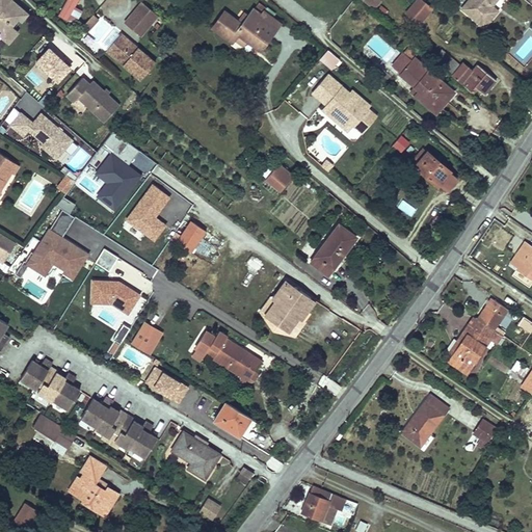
[(0,0),(0,27),(2,30),(0,32),(0,34),(1,36),(8,43),(18,31),(11,26),(18,19),(20,22),(27,14),(10,0),(0,0)]
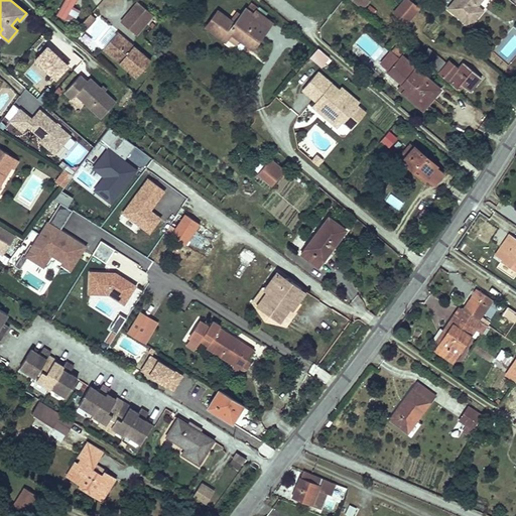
[(72,24),(80,10),(72,6),(75,0),(62,0),(55,15),(72,24)]
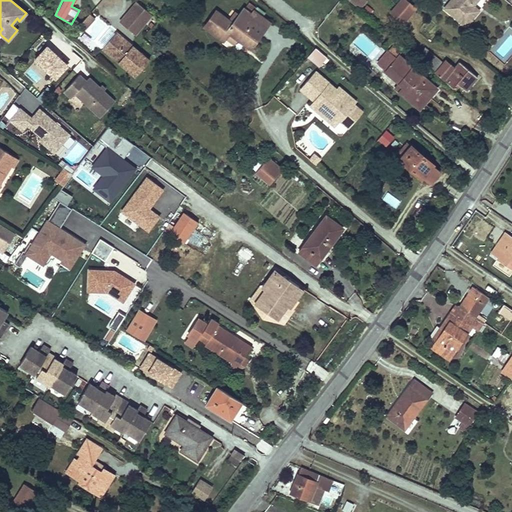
[(139,0),(134,0),(118,18),(137,34),(155,14),(139,0)]
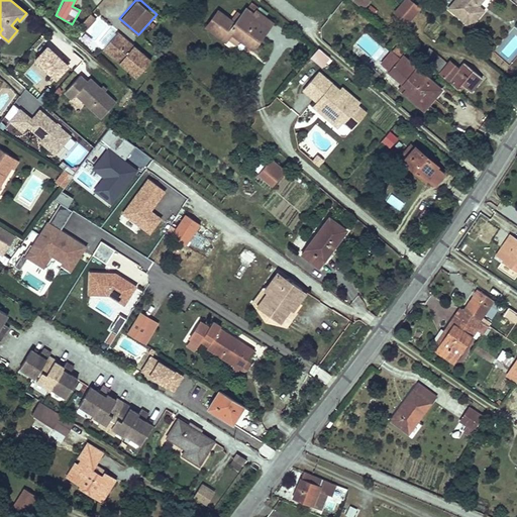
[(420,7),(411,0),(405,0),(395,13),(407,22),(420,7)]
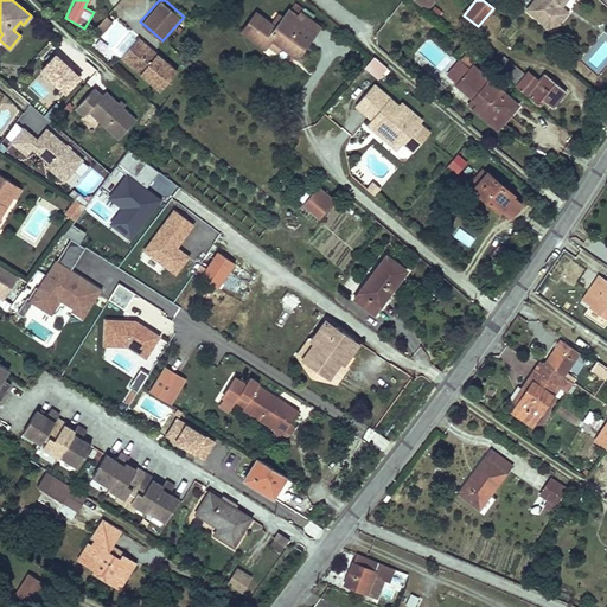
[(558,20),(567,10),(562,6),(561,7),(558,6),(558,2),(560,0),(562,2),(563,0),(531,0),(525,7),(544,24),(551,14),(558,20)]
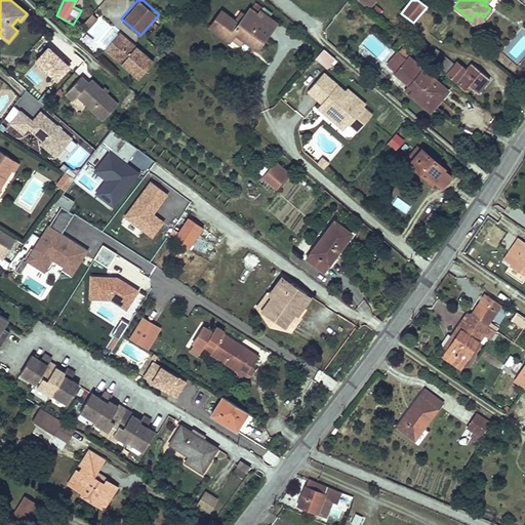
[(251,5),(249,9),(257,15),(255,18),(271,31),(276,24),(251,5)]
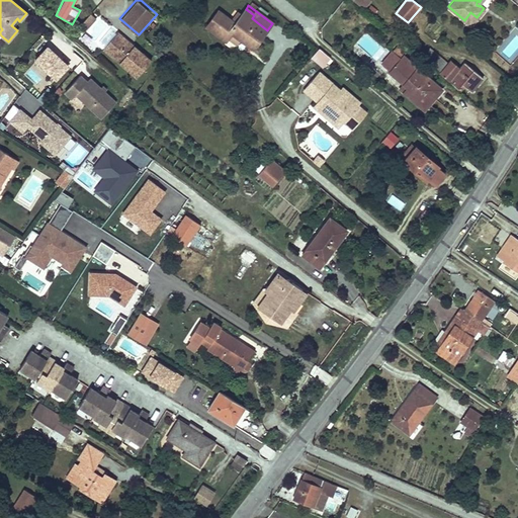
[(254,15),(246,9),(235,23),(218,11),(205,27),(225,41),(231,34),(253,50),(267,30),(252,18),(254,15)]
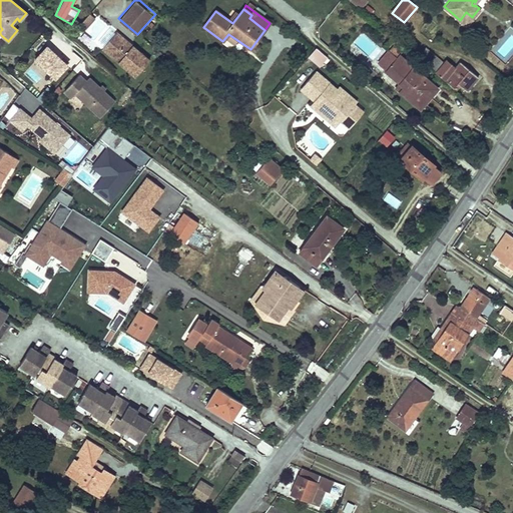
[(466,12),(460,20),(466,24),(472,17),(466,12)]
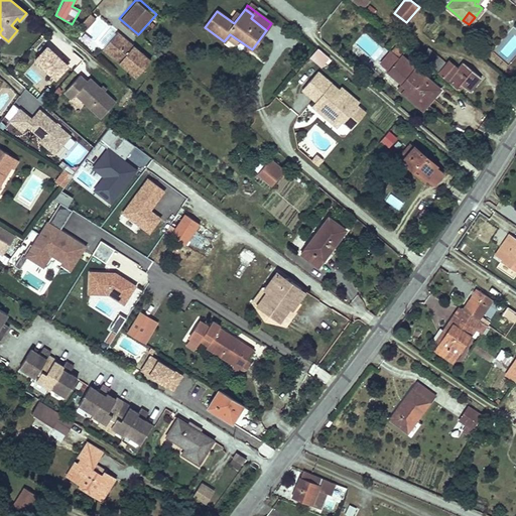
[(85,30),(95,19),(90,14),(80,25),(85,30)]
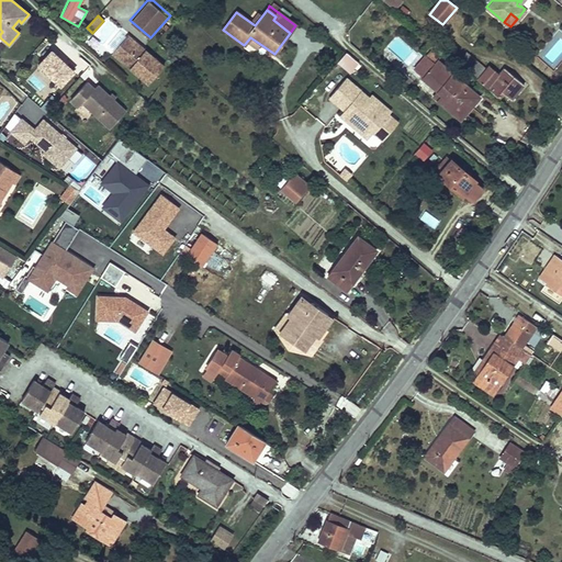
[(127,32),(111,52),(148,83),(166,64),(127,32)]
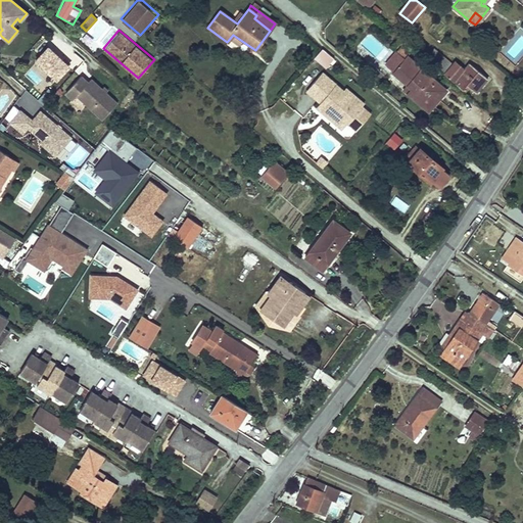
[(405,41),(395,51),(406,59),(408,57),(415,49),(405,41)]
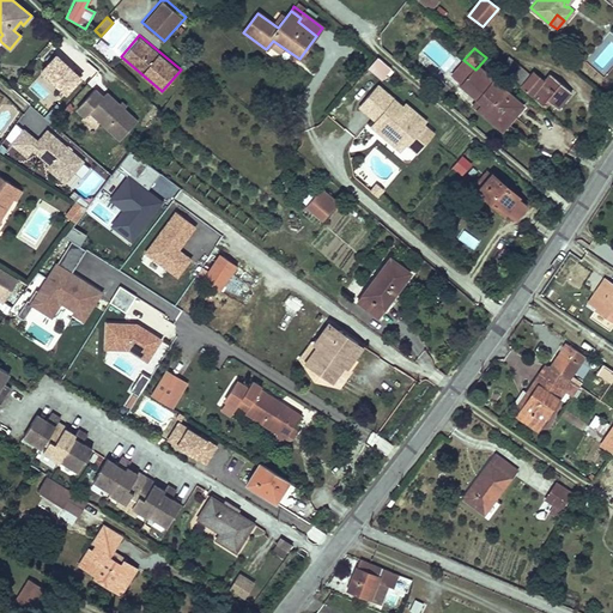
[(377,58),(368,68),(381,80),(392,68),(377,58)]
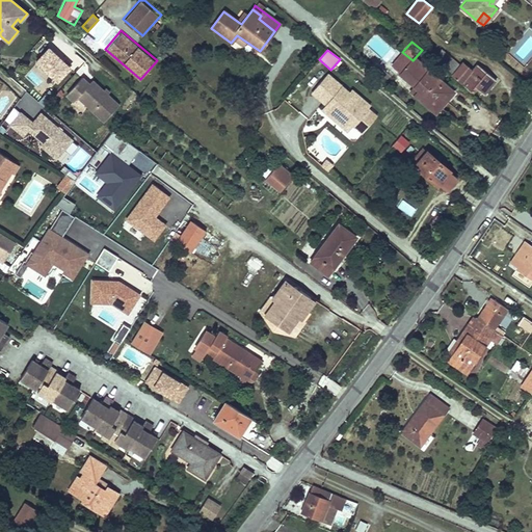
[(443,50),(433,60),(450,74),(453,76),(461,65),(443,50)]
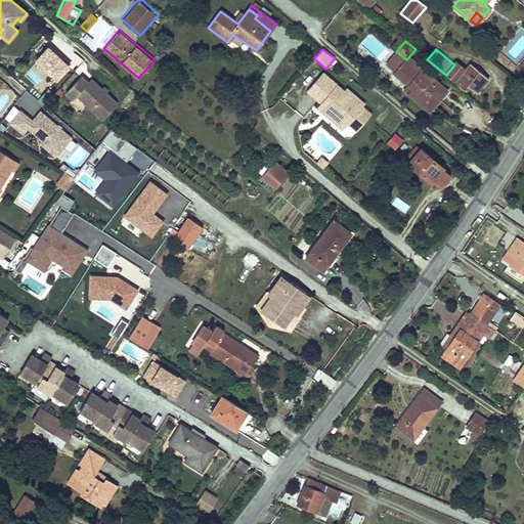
[(408,57),(406,59),(396,51),(392,55),(403,63),(396,73),(394,75),(407,86),(412,90),(408,95),(423,106),(428,101),(434,106),(443,95),(436,90),(438,87),(431,79),(429,79),(427,78),(429,76),(408,57)]
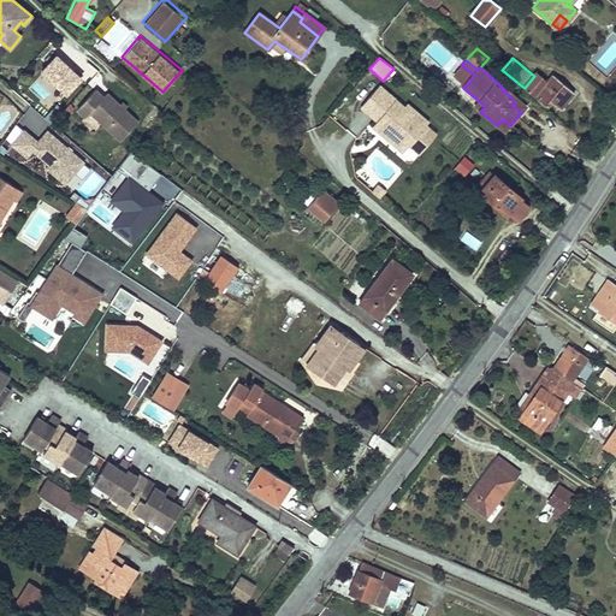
[(452,75),(466,86),(474,75),(461,65),(452,75)]
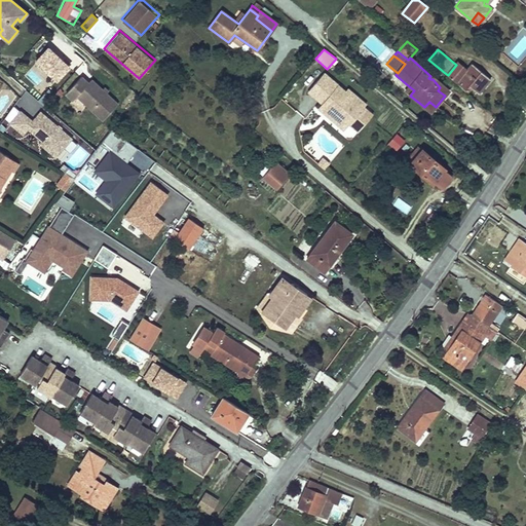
[(74,61),(67,68),(73,73),(80,67),(74,61)]
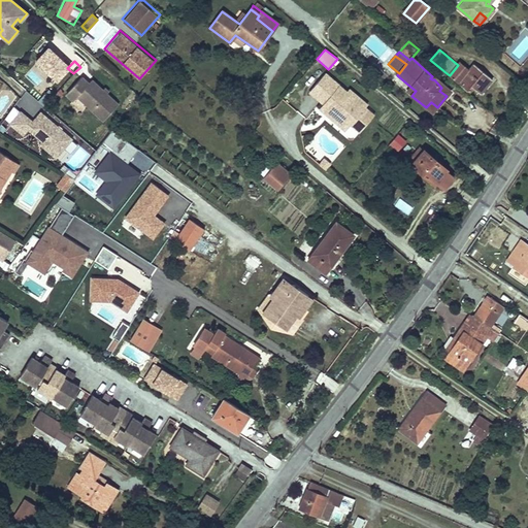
[(459,84),(469,70),(460,63),(458,65),(450,75),(459,84)]
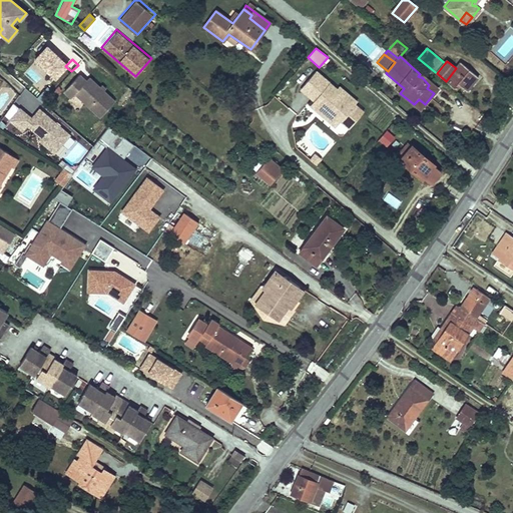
[(456,68),(446,81),(447,81),(455,88),(458,84),(466,90),(471,85),(472,86),(479,77),(461,62),(456,68)]
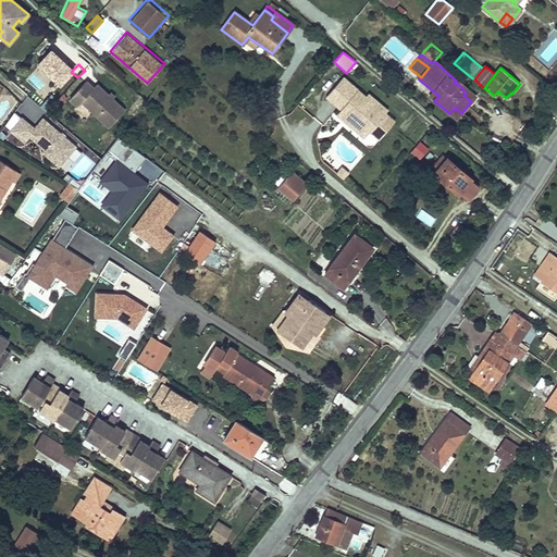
[(91,73),(67,96),(77,106),(83,100),(110,126),(127,108),(91,73)]
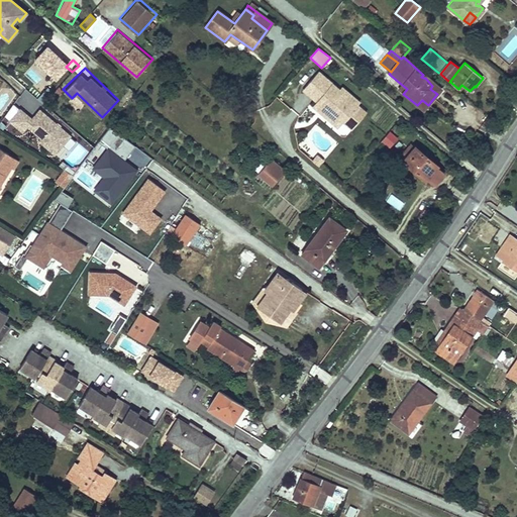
[(339,90),(318,72),(303,89),(317,101),(318,99),(325,106),(326,110),(341,123),(343,121),(347,116),(356,124),(366,113),(357,105),(359,103),(341,87),(339,90)]
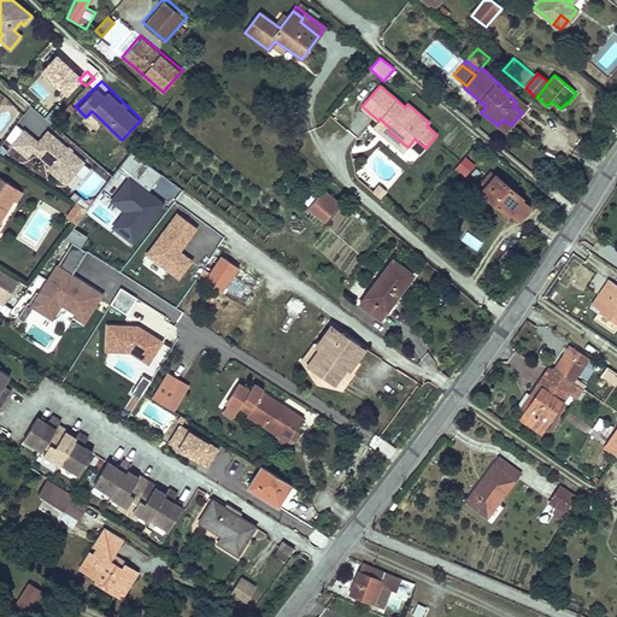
[(527,107),(505,89),(503,92),(505,93),(507,93),(516,103),(513,106),(522,112),(527,107)]
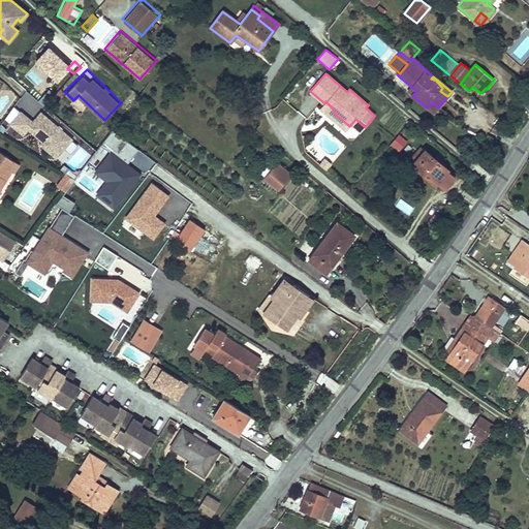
[(411,87),(407,91),(412,96),(416,91),(411,87)]
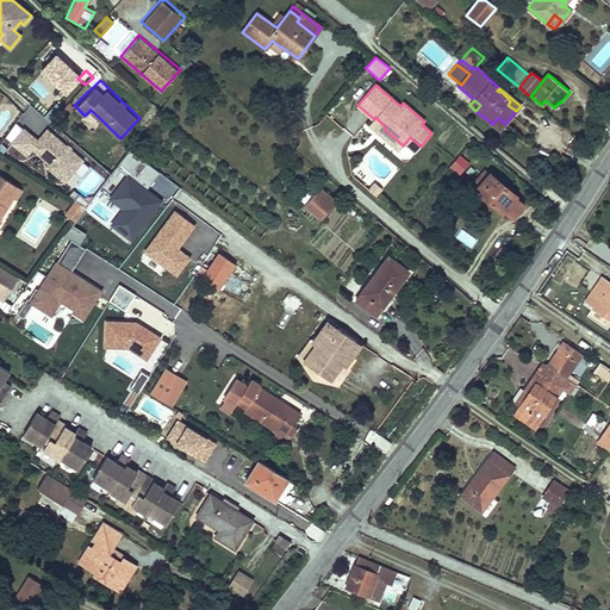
[(374,119),(369,125),(399,150),(403,145),(385,130),(384,125),(375,117),(374,119)]
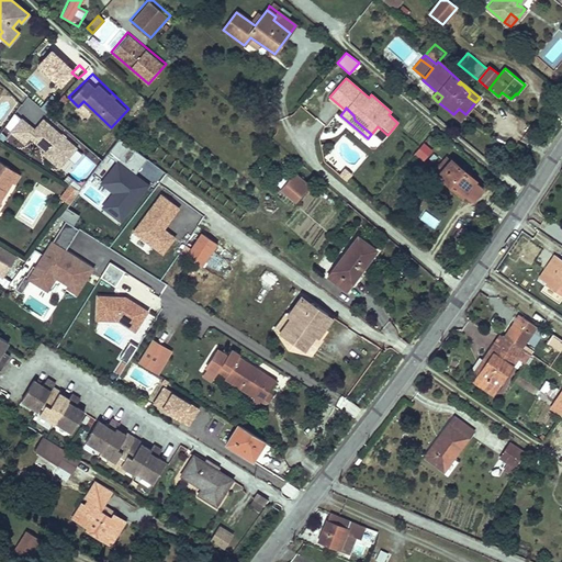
[(459,109),(453,114),(460,121),(465,114),(459,109)]
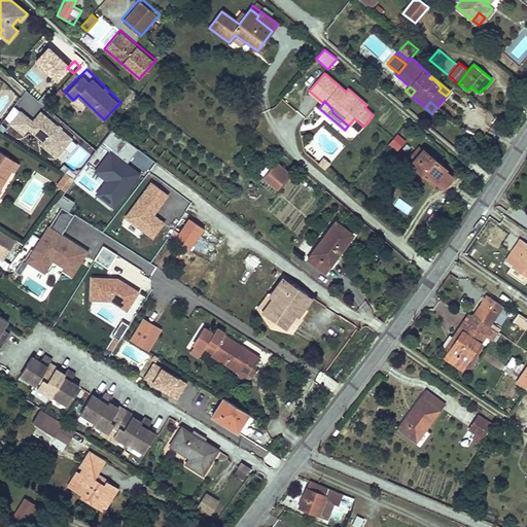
[(20,108),(7,121),(24,134),(29,129),(41,140),(40,143),(57,157),(74,138),(41,108),(34,118),(20,108)]
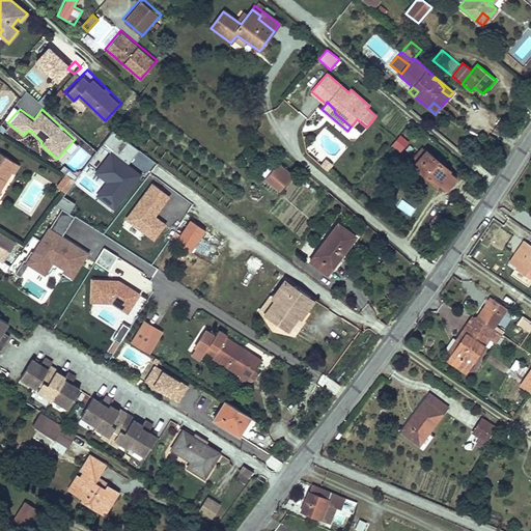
[(362,133),(366,128),(357,119),(353,124),(362,133)]
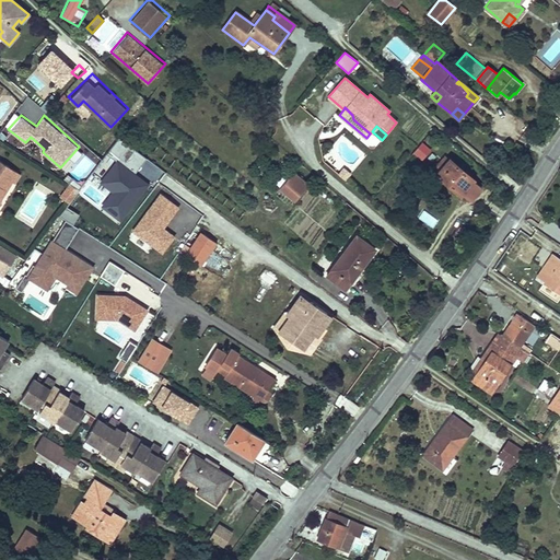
[(373,148),(380,140),(371,133),(364,140),(373,148)]
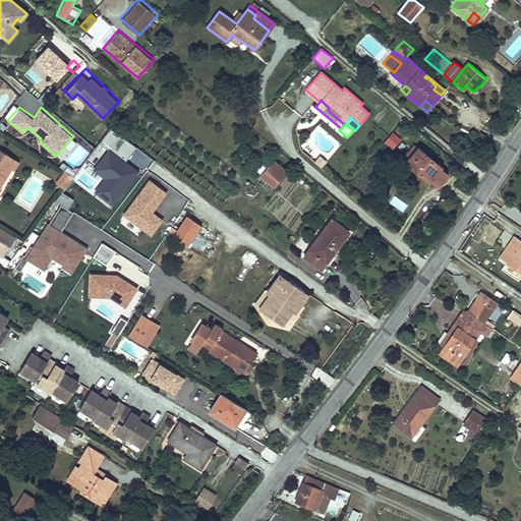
[(93,194),(113,208),(138,170),(125,162),(135,148),(111,130),(103,141),(109,146),(92,171),(104,178),(93,194)]
